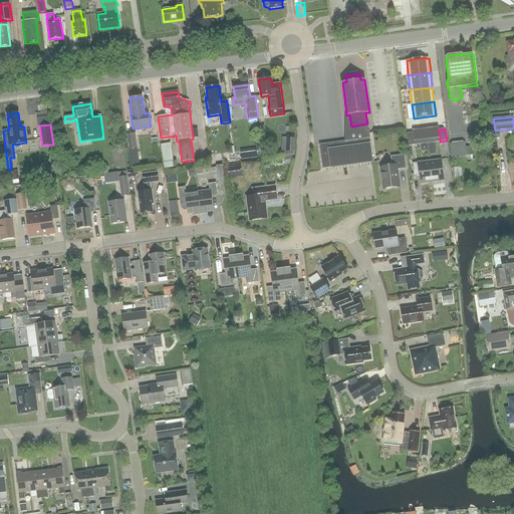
[(136,133),(127,134),(133,169),(141,167),(136,133)]
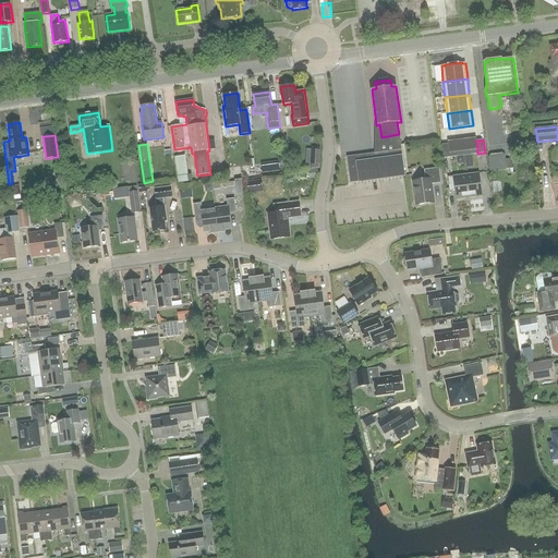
[(449,144),(443,145),(444,159),(451,158),(450,150),(449,144)]
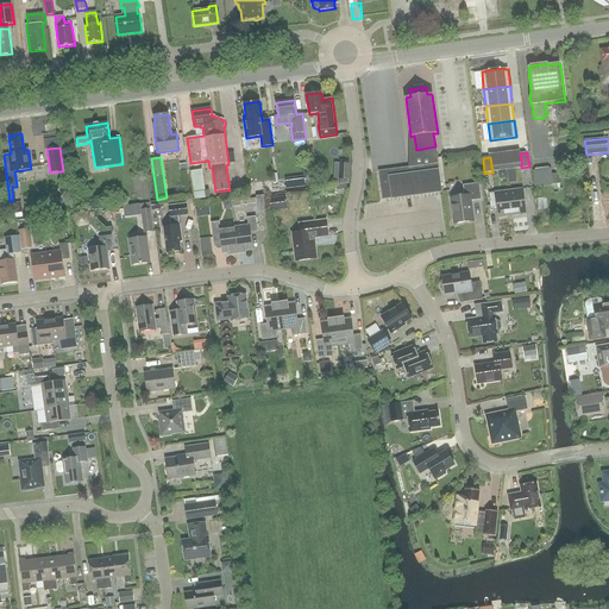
[(391,198),(393,199),(441,192),(437,158),(425,159),(426,165),(380,171),(383,200),(391,198)]
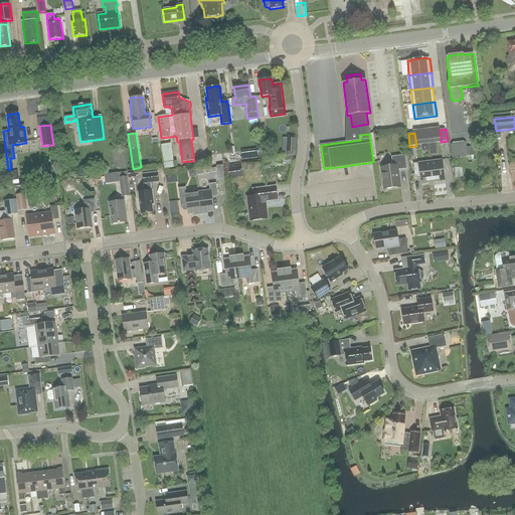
[(296,152),(296,139),(288,138),(287,151),(296,152)]
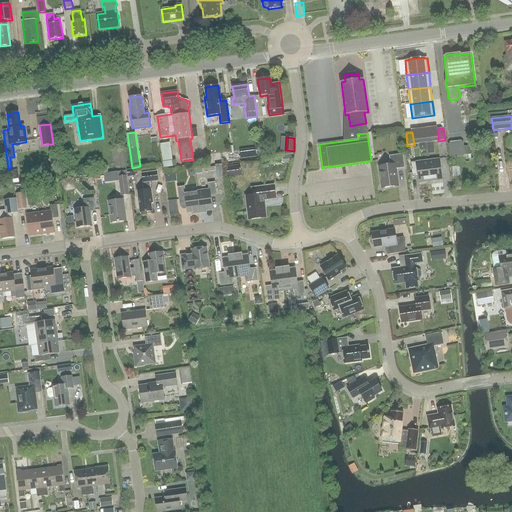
[(163,166),(173,166),(171,142),(161,143),(163,166)]
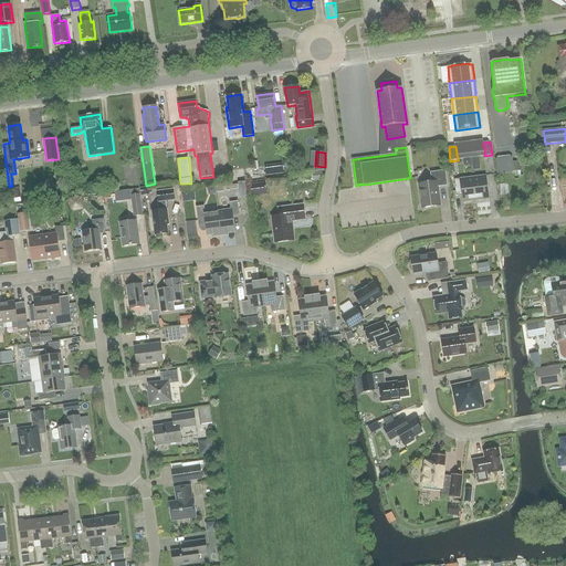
[(516,161),(498,164),(500,178),(515,176),(514,171),(519,171),(516,161)]
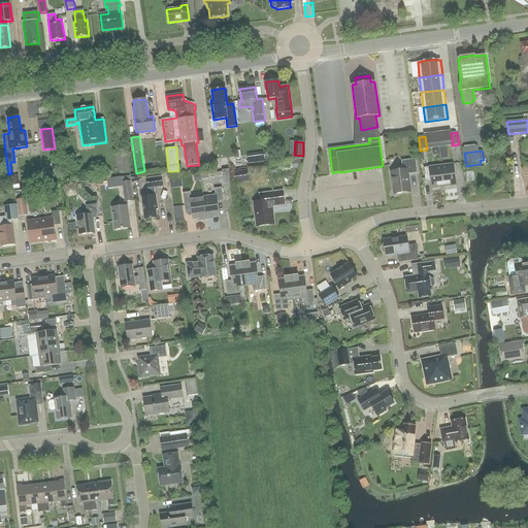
[(402,170),(391,171),(394,194),(410,192),(408,174),(418,173),(416,159),(401,161),(402,170)]
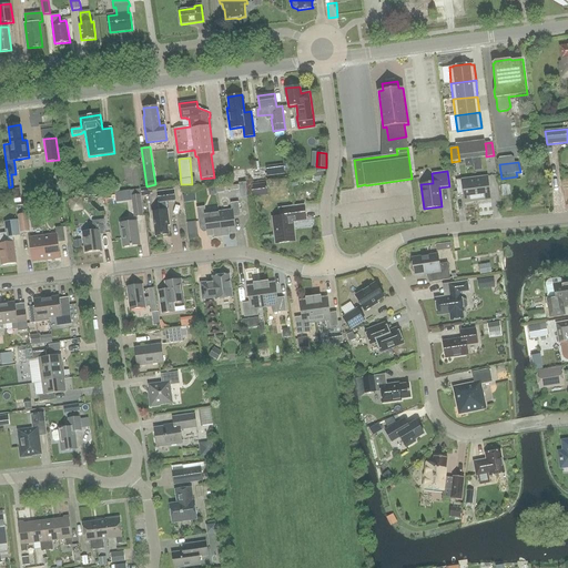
[(475,178),(478,202),(492,200),(488,176),(475,178)]
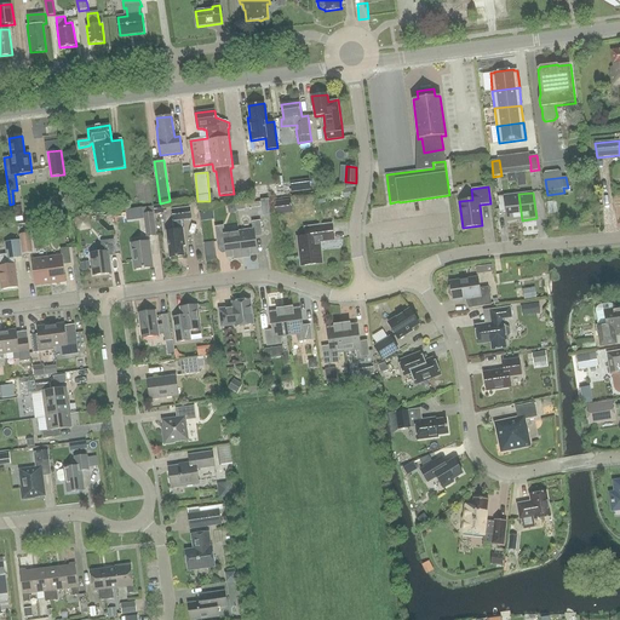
[(507,222),(522,220),(518,194),(504,196),(504,200),(498,201),(499,212),(506,212),(507,222)]
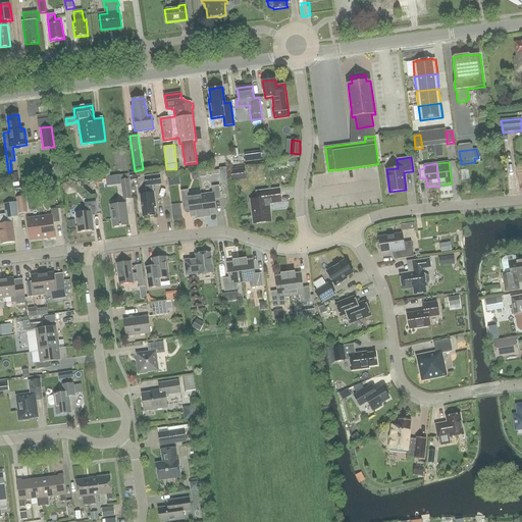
[(245,167),(230,169),(231,180),(237,179),(237,173),(246,172),(245,167)]
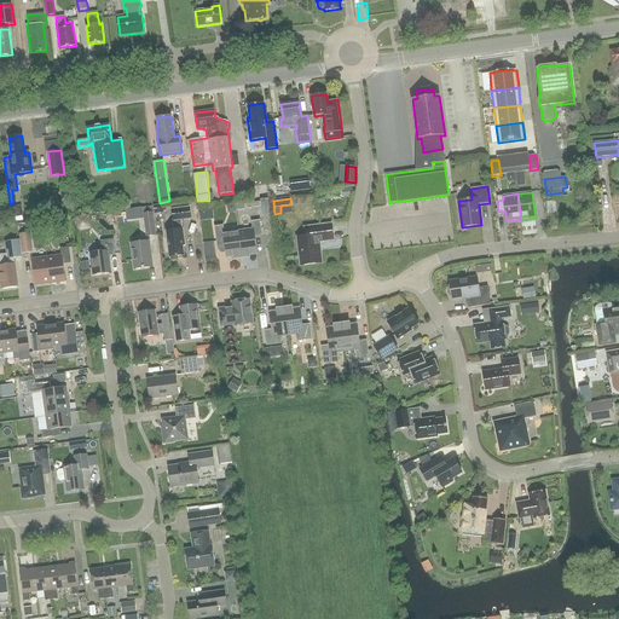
[(23,221),(22,206),(11,208),(13,223),(23,221)]
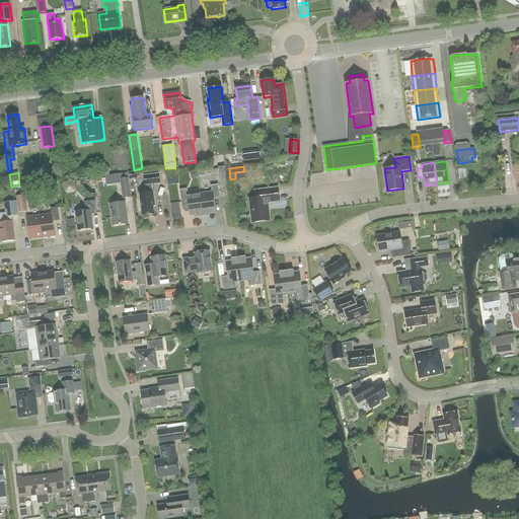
[(123,199),(131,198),(128,173),(107,176),(108,182),(116,181),(117,182),(121,182),(123,199)]
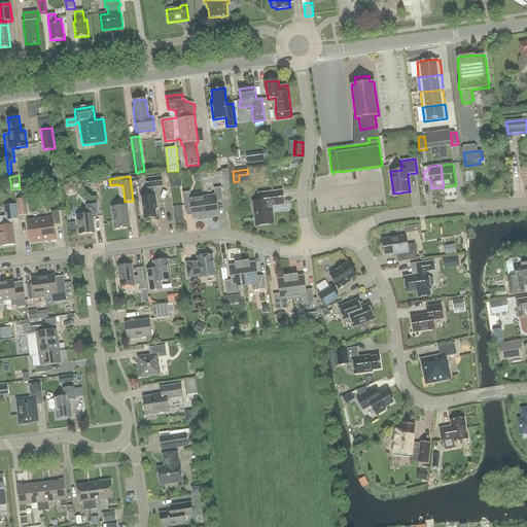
[(154,187),(163,186),(162,177),(146,178),(147,187),(146,187),(147,196),(141,197),(144,219),(156,217),(155,206),(156,206),(154,187)]
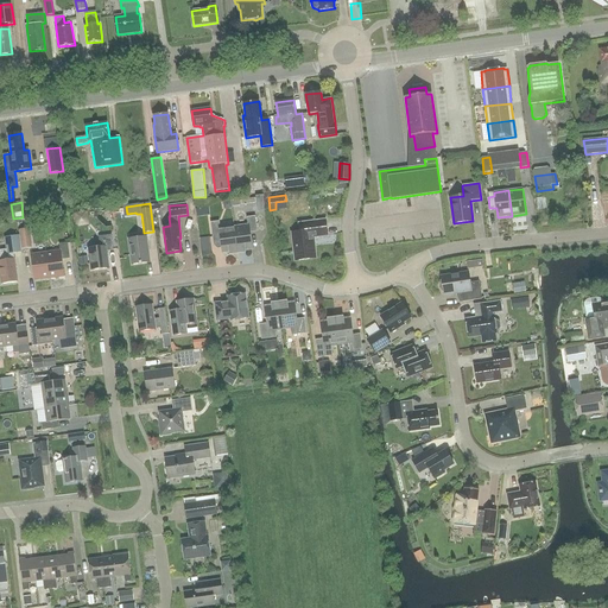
[(234,227),(238,253),(245,253),(245,251),(252,249),(249,233),(258,232),(255,217),(247,219),(248,225),(234,227)]
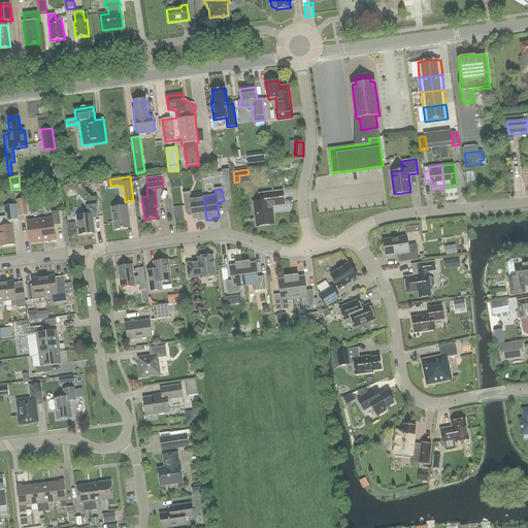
[(272,206),(285,204),(283,191),(260,194),(261,201),(254,202),(257,227),(274,225),(272,206)]
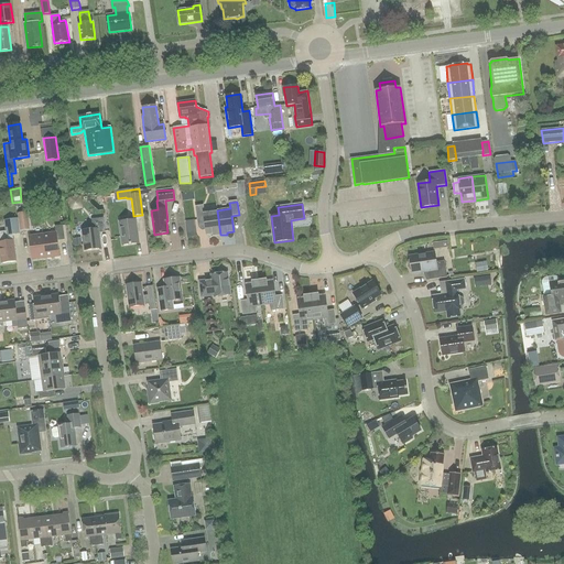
[(214,236),(220,235),(217,210),(204,213),(203,206),(196,207),(197,220),(205,219),(207,235),(214,234),(214,236)]
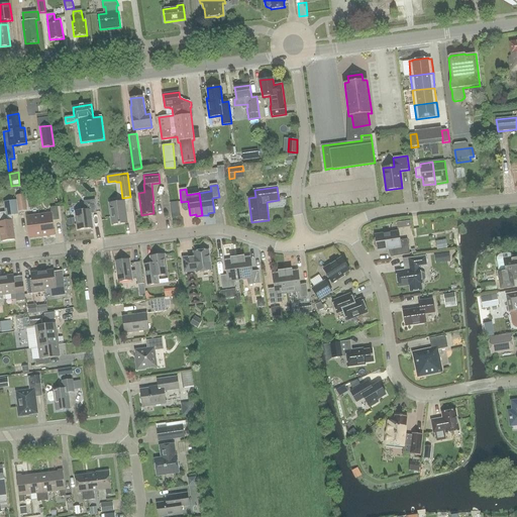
[(25,194),(16,195),(18,211),(27,210),(25,194)]
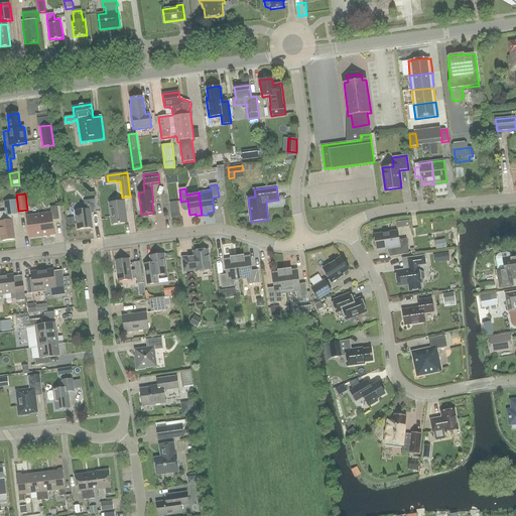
[(0,230),(2,242),(15,240),(11,215),(18,214),(16,200),(4,202),(5,212),(0,212),(0,230)]
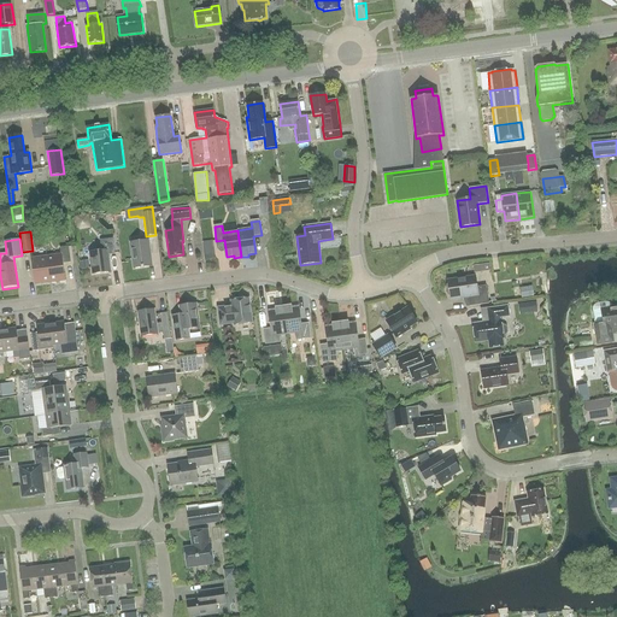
[(93,275),(111,272),(107,254),(116,253),(113,239),(100,240),(101,251),(89,253),(93,275)]
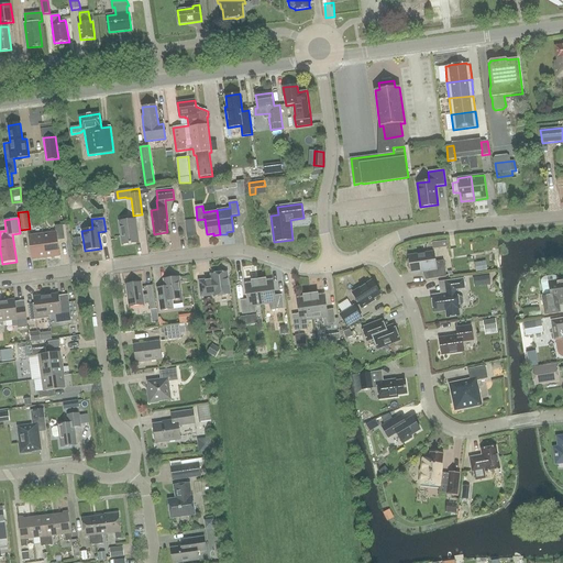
[(139,243),(135,219),(119,222),(122,245),(139,243)]
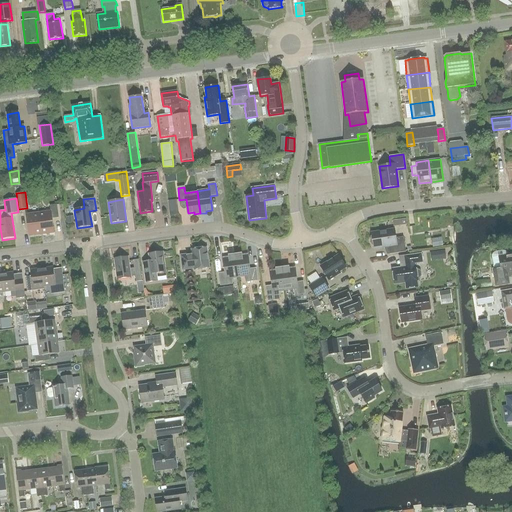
[(51,212),(39,213),(42,234),(54,233),(52,219),(59,218),(57,205),(50,206),(51,212)]
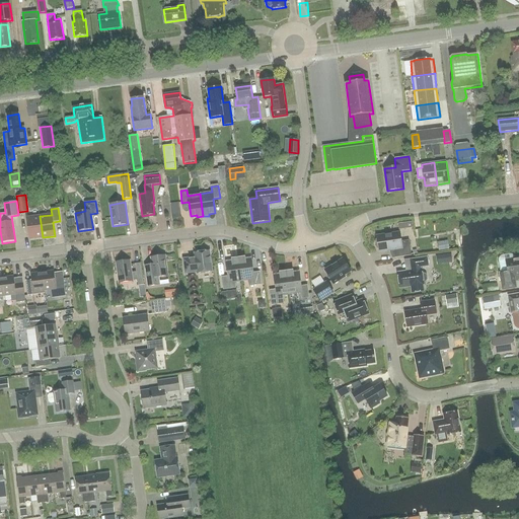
[(43,237),(40,216),(27,218),(29,239),(43,237)]
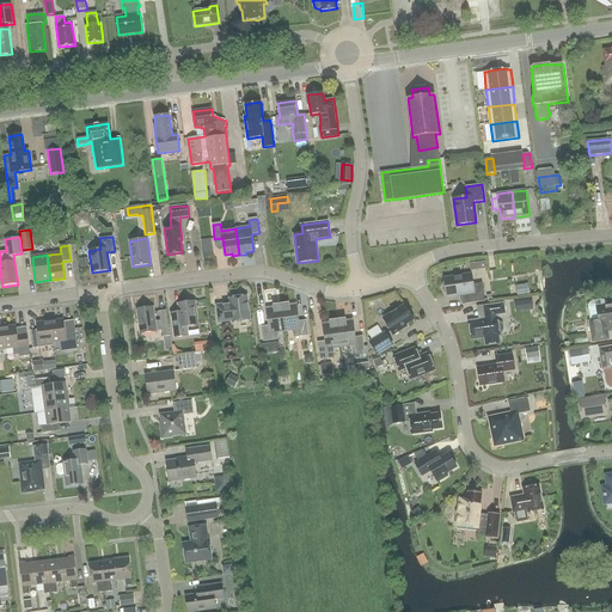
[(466,304),(485,301),(483,283),(473,285),(471,274),(445,279),(445,282),(444,282),(442,288),(445,294),(447,293),(447,298),(465,294),(466,304)]
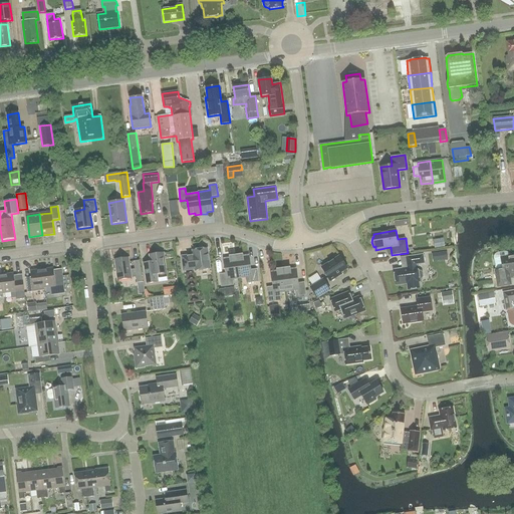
[(444,239),(434,240),(435,249),(445,247),(444,239)]
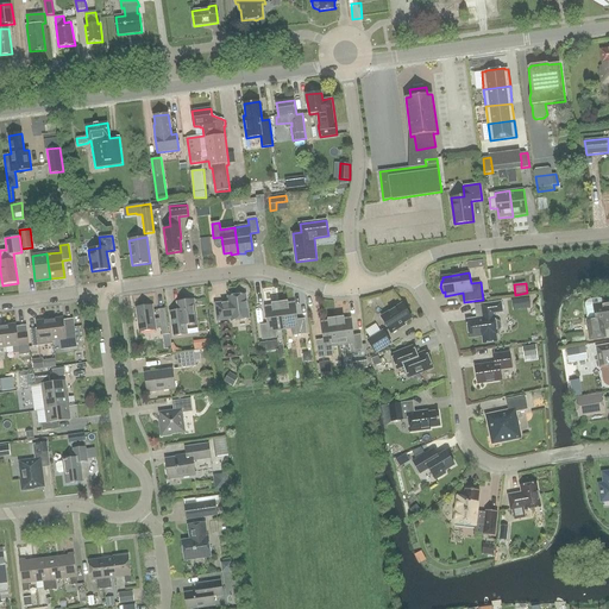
[(231,321),(249,319),(245,295),(228,297),(228,302),(215,305),(218,321),(231,319),(231,321)]
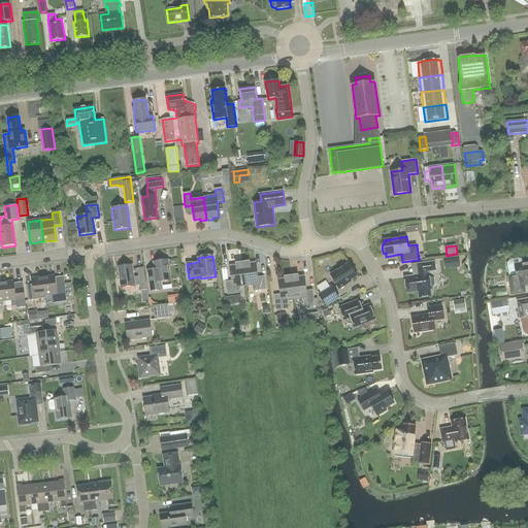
[(443,259),(444,268),(459,266),(458,258),(443,259)]
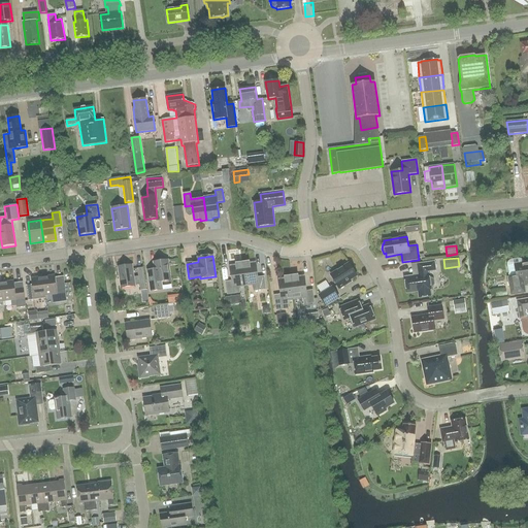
[(527,262),(524,263),(523,261),(521,259),(518,259),(512,260),(509,261),(507,263),(507,266),(509,277),(507,277),(510,296),(526,293),(525,286),(527,286),(527,284),(527,262)]
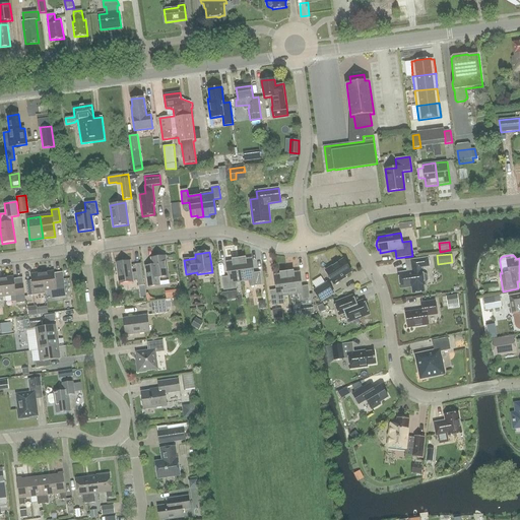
[(166,256),(151,258),(152,265),(145,266),(148,287),(160,285),(159,277),(169,276),(166,256)]
